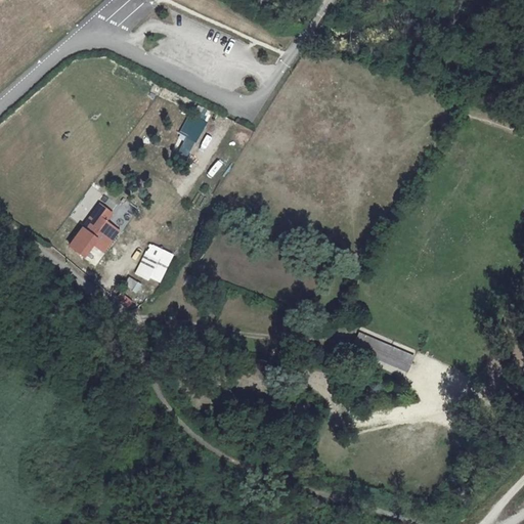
[(176,148),(187,156),(206,125),(195,118),(176,148)]
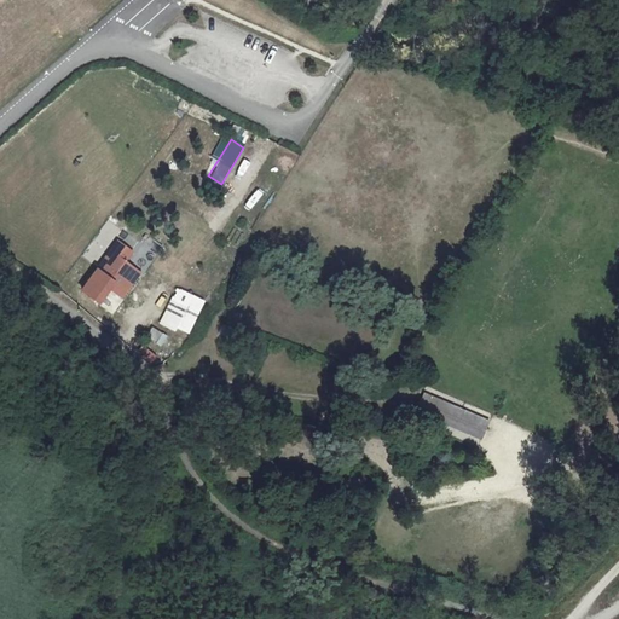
[(129,252),(116,242),(88,282),(100,290),(104,287),(121,299),(139,273),(123,262),(129,252)]
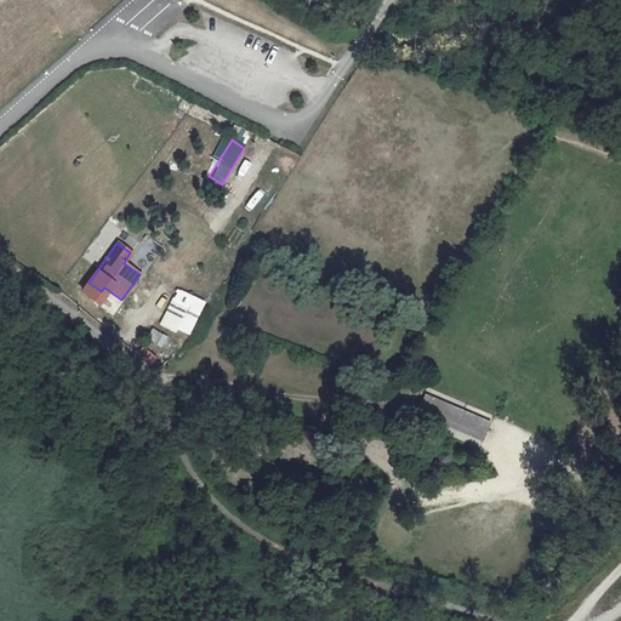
[(205,302),(178,289),(161,325),(175,332),(177,329),(188,335),(205,302)]
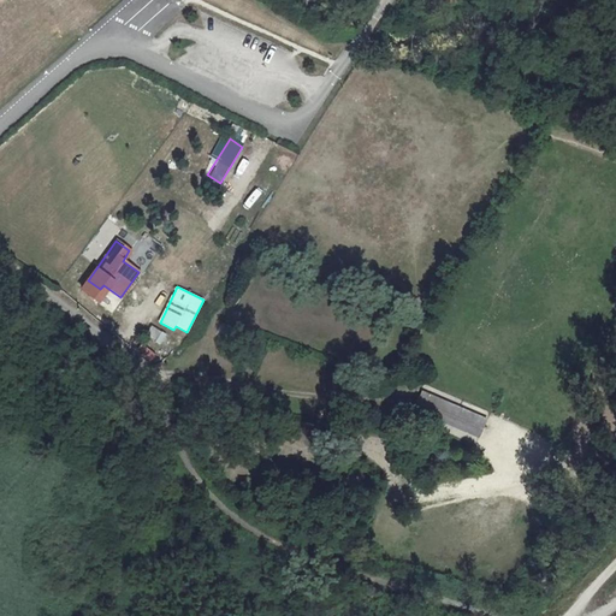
[(221,321),(219,332),(241,337),(243,326),(221,321)]
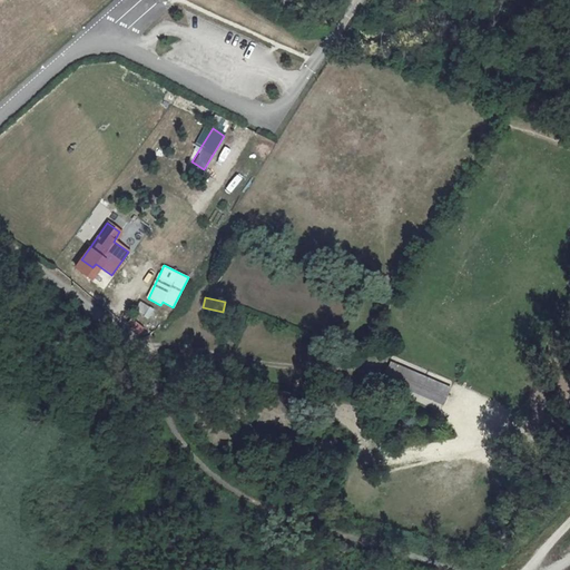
[(133,320),(129,323),(140,333),(144,328),(133,320)]
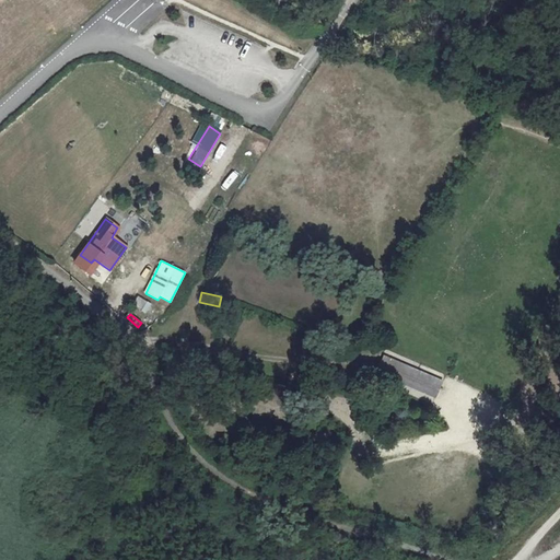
[(436,397),(444,380),(385,353),(376,372),(436,397)]
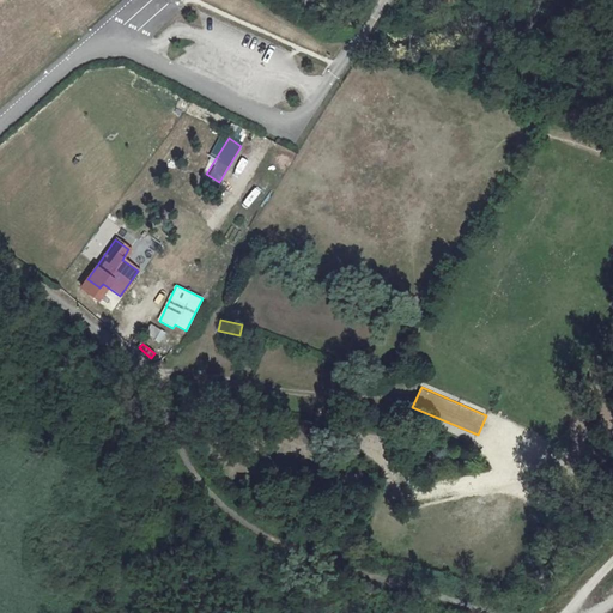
[(539,465),(538,454),(523,455),(523,465),(539,465)]
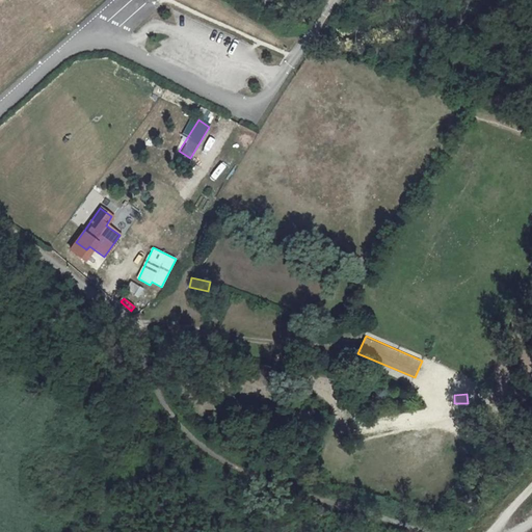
All buildings are outlined.
